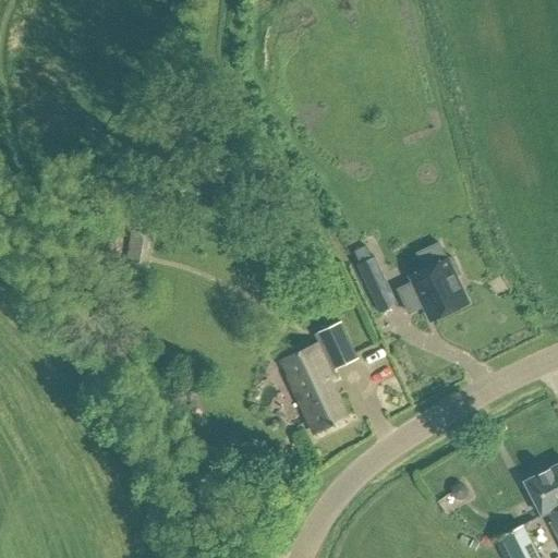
[(303,243),(303,228),(288,228),(288,239),(292,243),(303,243)]
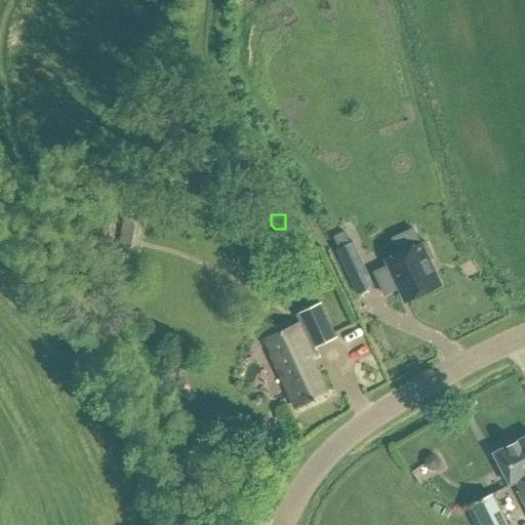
[(119,246),(136,248),(140,220),(123,217),(119,246)]
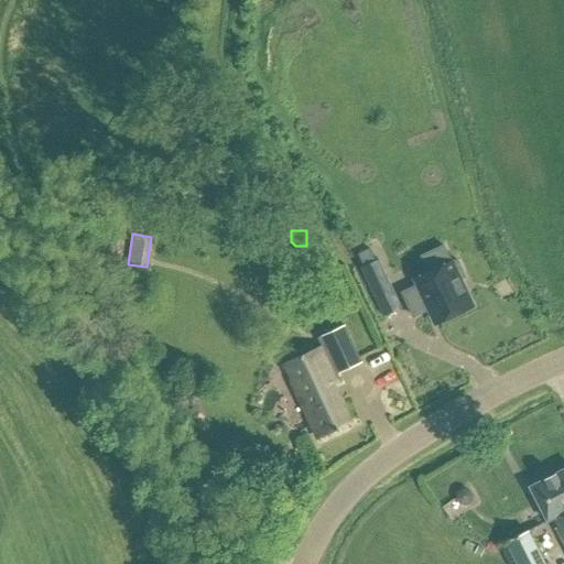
[(419,285),(402,293),(413,317),(430,310),(436,324),(473,306),(459,280),(466,278),(457,260),(415,280),(419,285)]
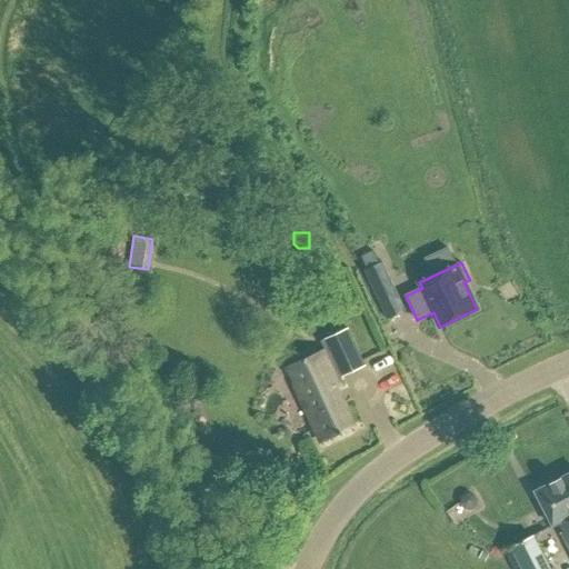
[(395,297),(379,263),(365,270),(380,303),(395,297)]
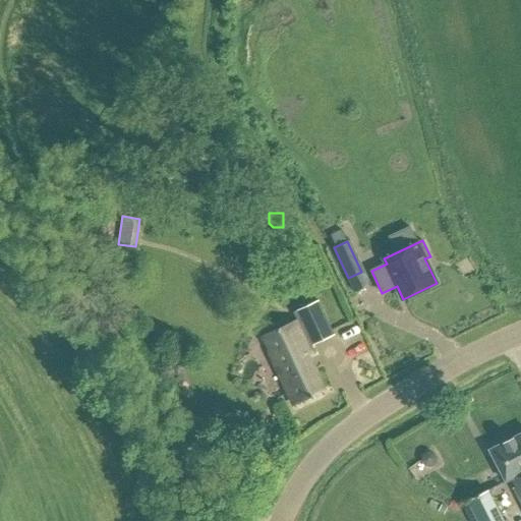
[(308,357),(314,355),(310,347),(334,335),(317,300),(297,310),(301,319),(297,321),(297,320),(263,337),(294,405),(324,392),(308,357)]
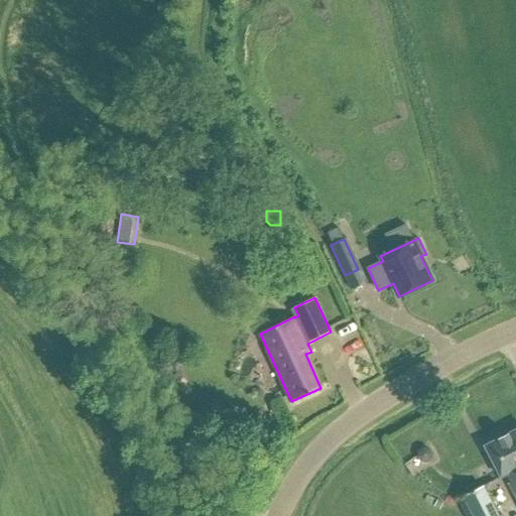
[(507,474),(515,491),(515,430),(486,445),(501,477),(507,474)]
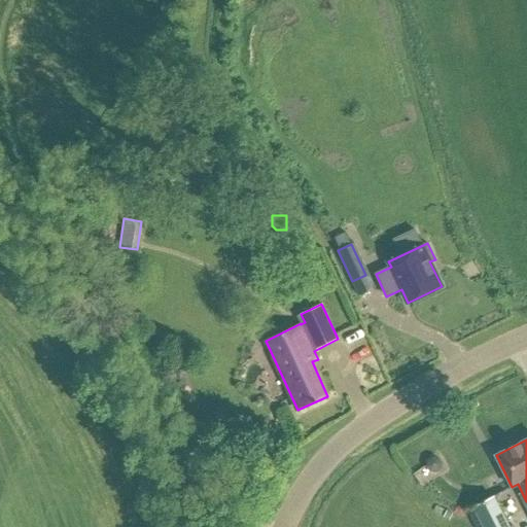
[(429,471),(431,472),(433,472),(435,472),(437,472),(438,471),(441,470),(442,468),(442,467),(442,465),(442,462),(441,460),(438,458),(437,457),(435,457),(433,457),(431,457),(429,458),(427,460),(426,462),(426,464),(426,466),(427,468),(428,470),(429,471)]
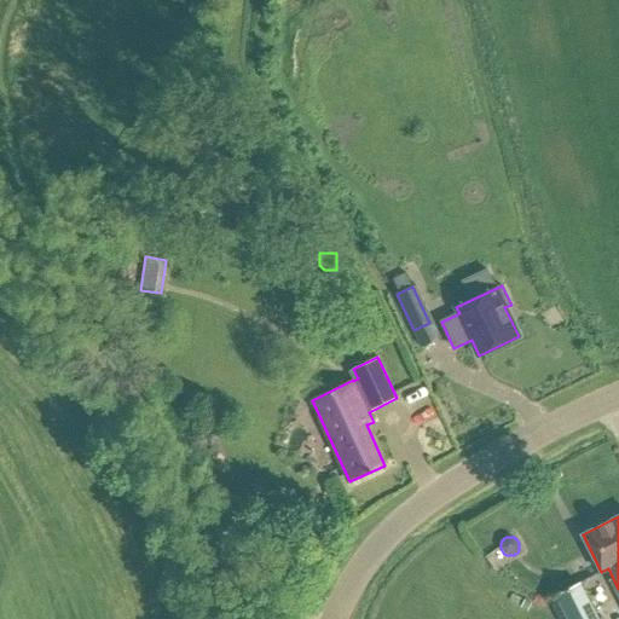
[(600,618),(580,583),(549,599),(559,618),(600,618)]
